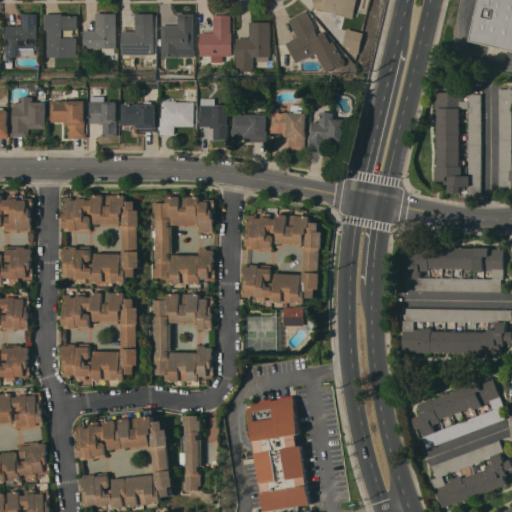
[(358,0),(354,19),(324,11),(324,10),(314,7),(315,0),(358,0)]
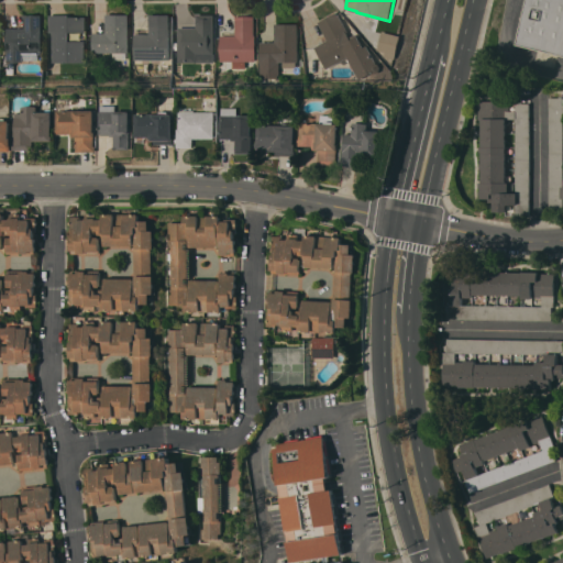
[(526,0),(562,0),(562,56),(516,45),(526,0)]
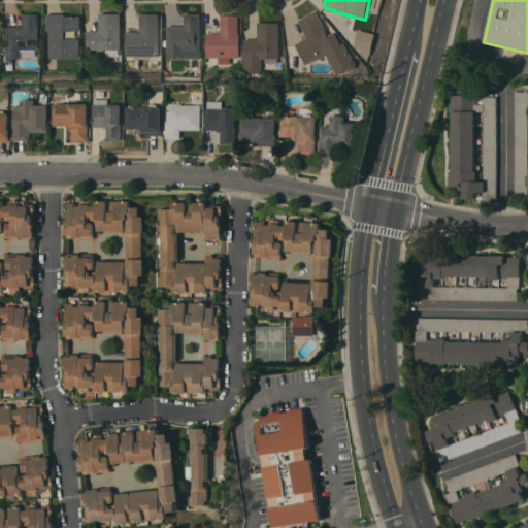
[(307,37),(298,21),(316,11),(317,13),(319,13),(327,30),(326,31),(328,35),(334,31),(341,44),(345,42),(355,60),(357,61),(357,63),(357,66),(357,68),(354,69),(351,70),(348,69),(337,75),(326,55),(306,65),(295,43),(307,37)]
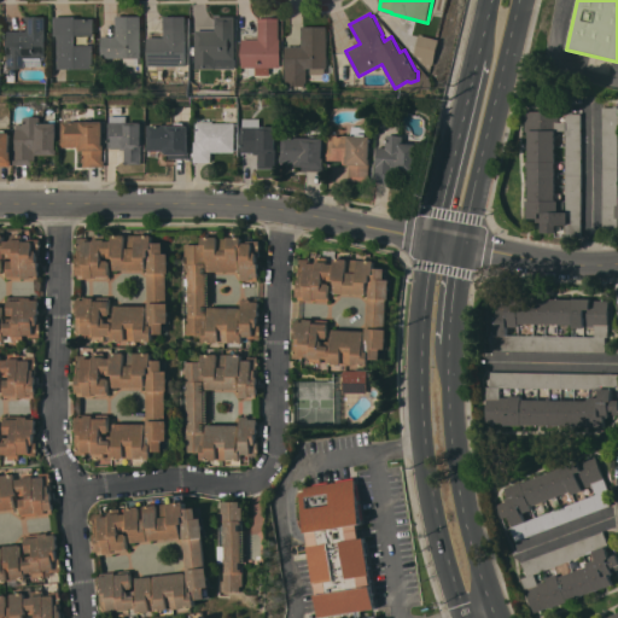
[(7,30),(28,30),(28,19),(25,19),(25,16),(46,16),(46,57),(25,57),(25,58),(42,58),(42,65),(25,65),(25,68),(7,68),(7,30)]
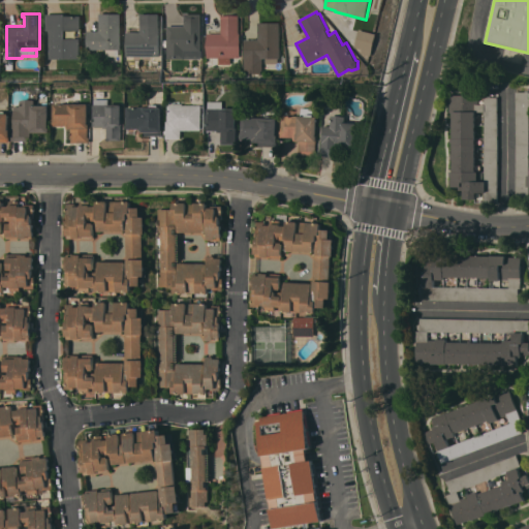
[(50,30),(47,30),(47,13),(65,13),(65,16),(81,16),(81,30),(64,30),(64,38),(80,38),(80,58),(50,58),(50,30)]
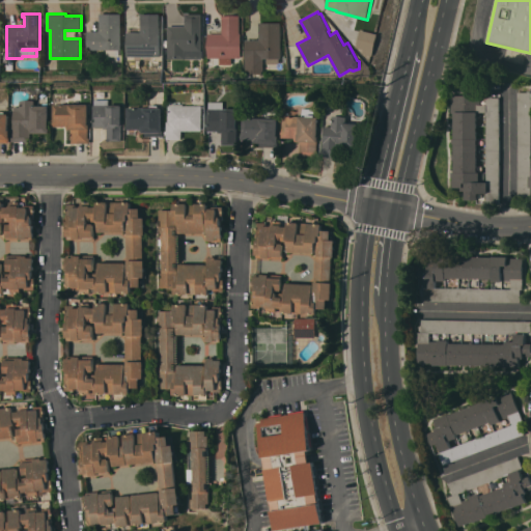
[(87,30),(100,31),(100,14),(121,14),(121,50),(119,50),(119,56),(107,56),(107,50),(87,50),(87,30)]
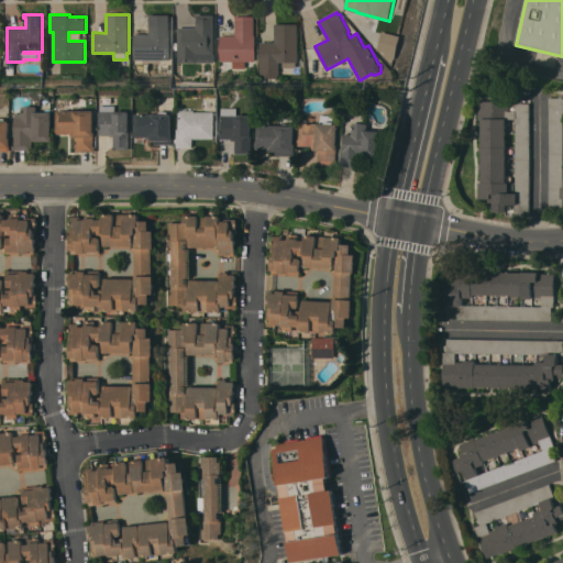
[(150,35),(150,14),(170,14),(169,59),(134,59),(135,34),(150,35)]
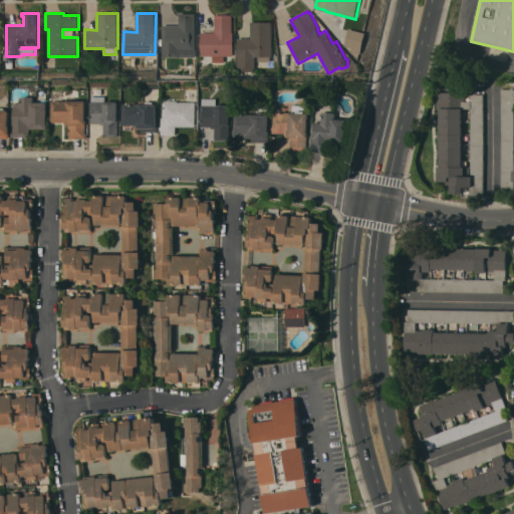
[(164,25),(179,25),(180,13),(197,13),(196,57),(163,57),(164,25)]
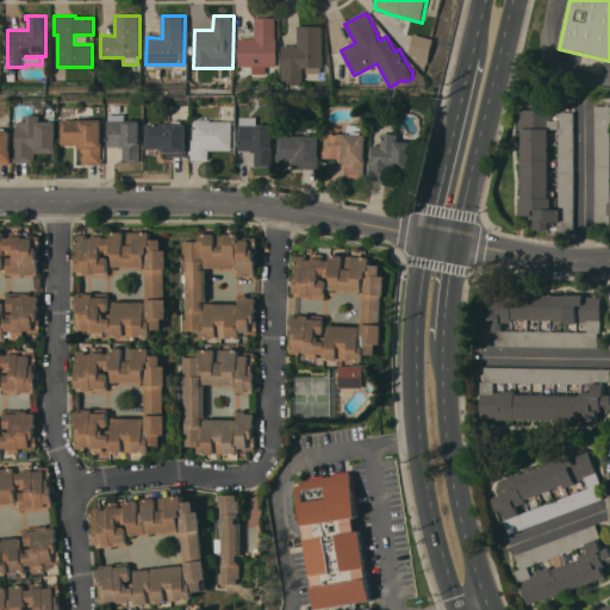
[(256,38),(256,18),(275,18),(277,38),(278,38),(278,67),(240,67),(240,38),(256,38)]
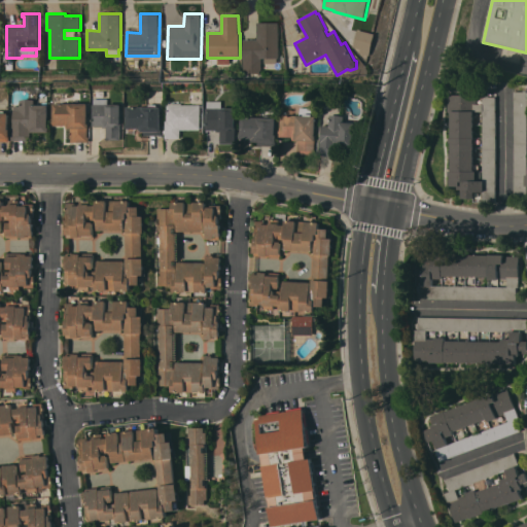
[(243,39),(257,39),(257,22),(280,22),(279,58),(278,58),(278,63),(265,63),(265,58),(261,58),(261,70),(260,70),(260,73),(243,73),(243,39)]
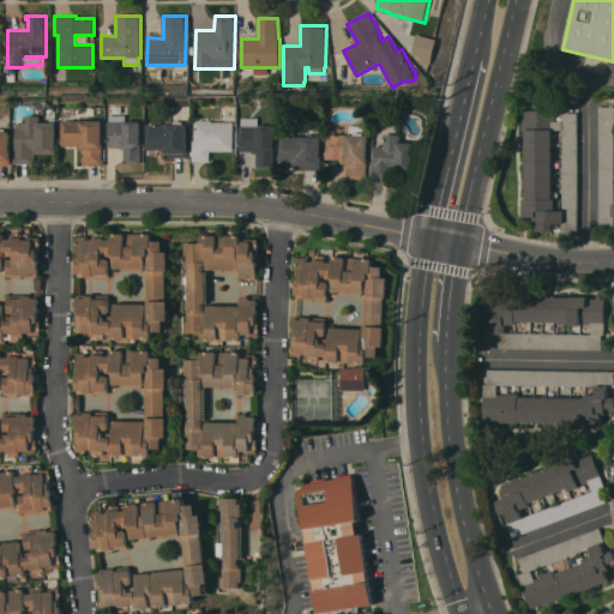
[(417,35),(437,38),(431,70),(422,68),(423,62),(420,62),(421,56),(413,55),(417,35)]
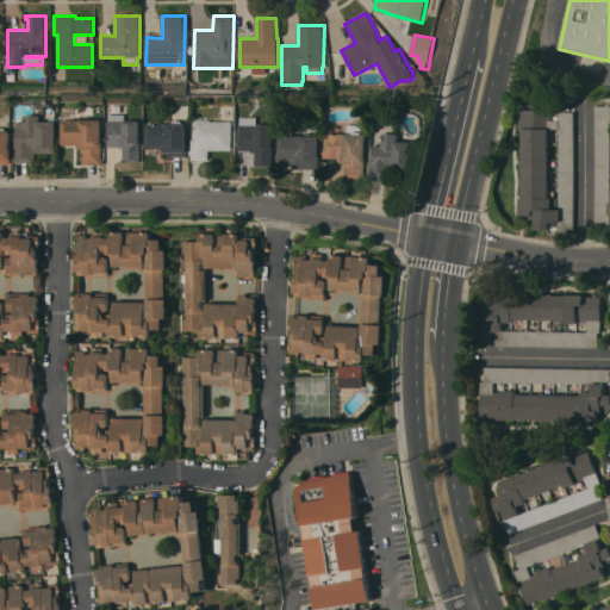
[(596,105),(609,105),(609,228),(595,228),(596,105)]
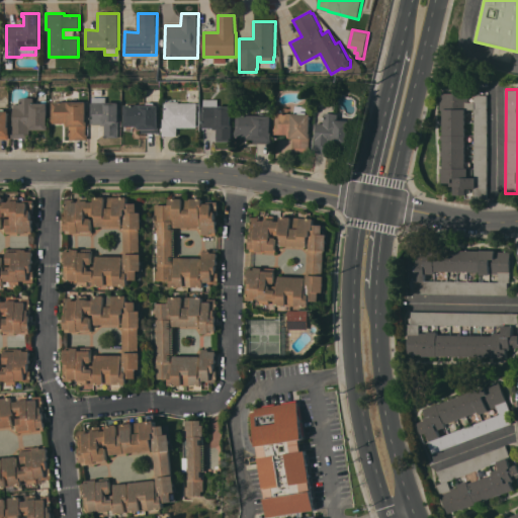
[(488,195),(484,199),(475,199),(475,188),(466,188),(466,194),(455,194),(455,186),(450,186),(450,182),(440,183),(440,168),(443,168),(443,156),(442,156),(442,135),(444,135),(443,110),(440,110),(440,93),(454,93),(454,91),(468,90),(468,102),(475,101),(475,95),(487,95),(488,195)]
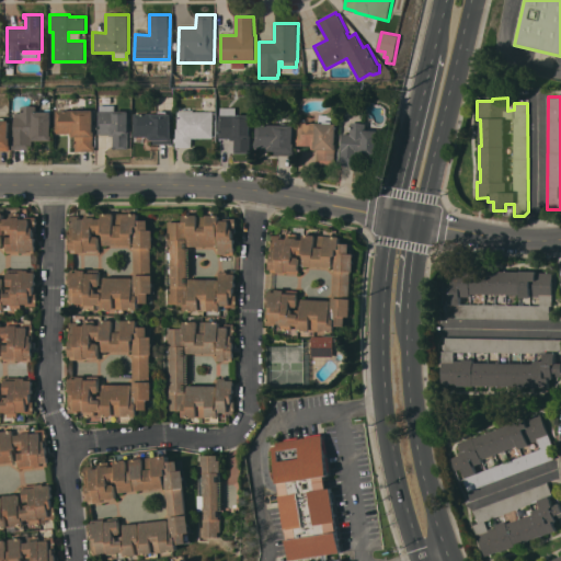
[(94,132),(95,132),(95,137),(93,137),(93,145),(95,145),(95,151),(76,151),(76,137),(71,137),(71,134),(55,134),(55,126),(56,126),(56,99),(69,99),(69,110),(81,110),(81,107),(90,107),(90,110),(94,110),(94,132)]
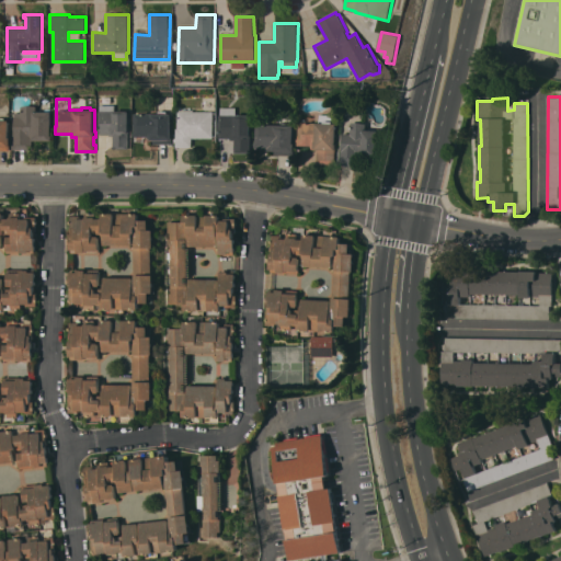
[(52,135),(53,135),(53,140),(33,140),(33,149),(12,149),(12,145),(14,145),(14,113),(22,113),(22,105),(37,105),(37,112),(52,112),(52,135)]
